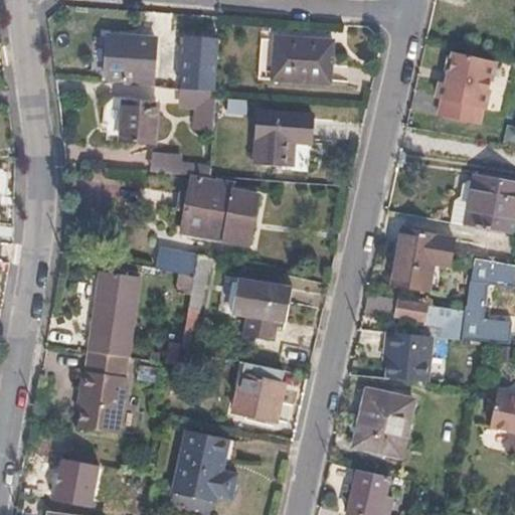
[(152,88),(154,37),(135,36),(107,35),(105,78),(144,79),(143,87),(152,88)]
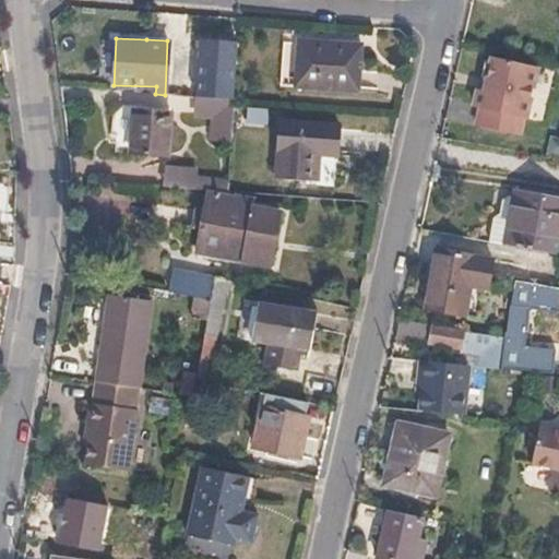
[(234,102),(238,43),(212,40),(206,98),(234,102)]
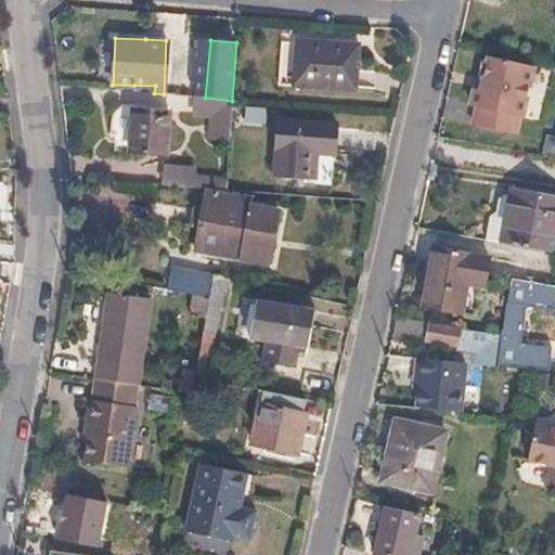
[(357,89),(360,42),(330,41),(328,43),(299,41),(295,85),(357,89)]
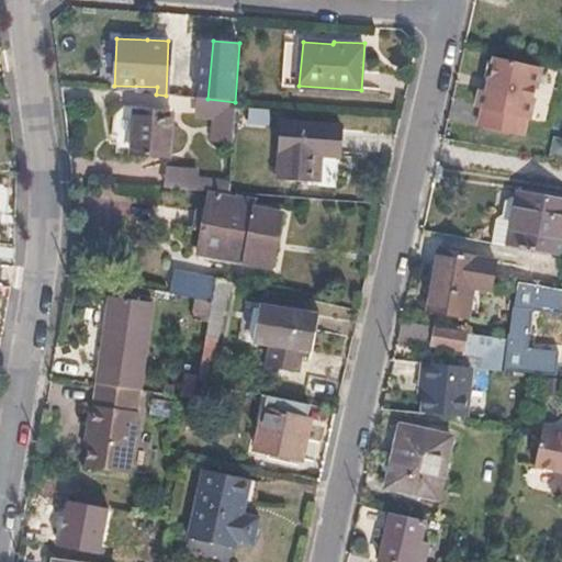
[(539,65),(494,55),(486,60),(483,75),(486,80),(485,89),(481,88),(476,107),(483,108),(479,124),(524,134),(527,116),(528,117),(539,65)]
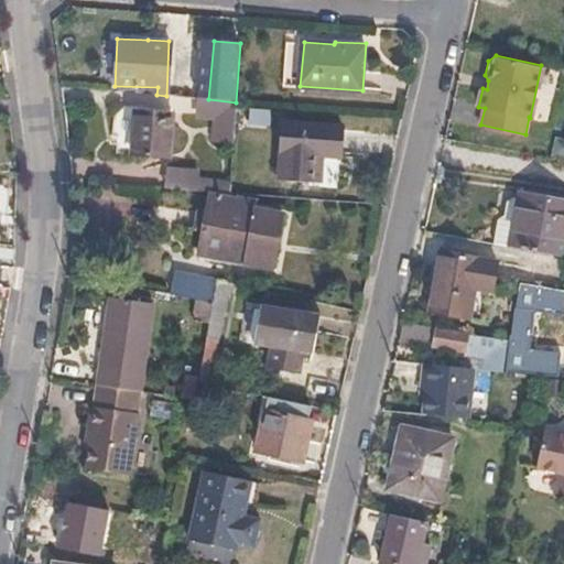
[(111,106),(110,147),(125,147),(126,106),(111,106)]
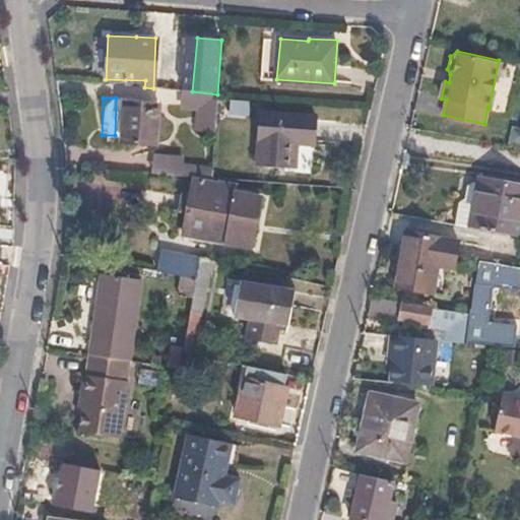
[(154,150),(156,106),(125,103),(121,147),(154,150)]
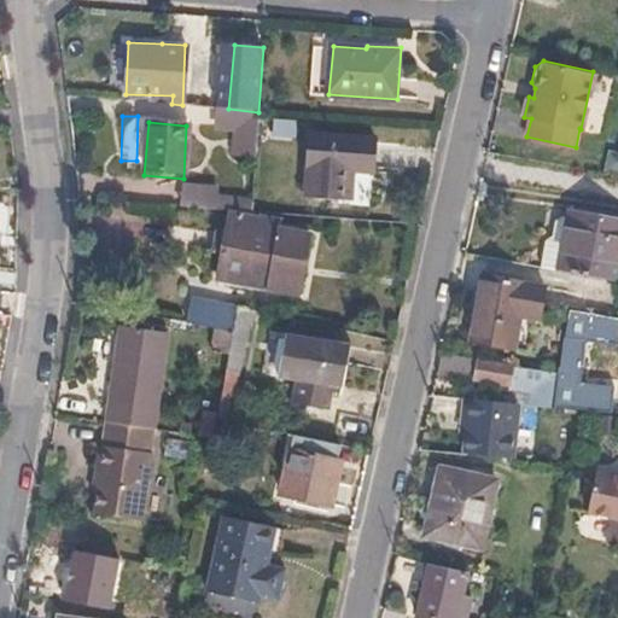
[(369,167),(372,136),(307,133),(303,192),(345,194),(348,167),(369,167)]
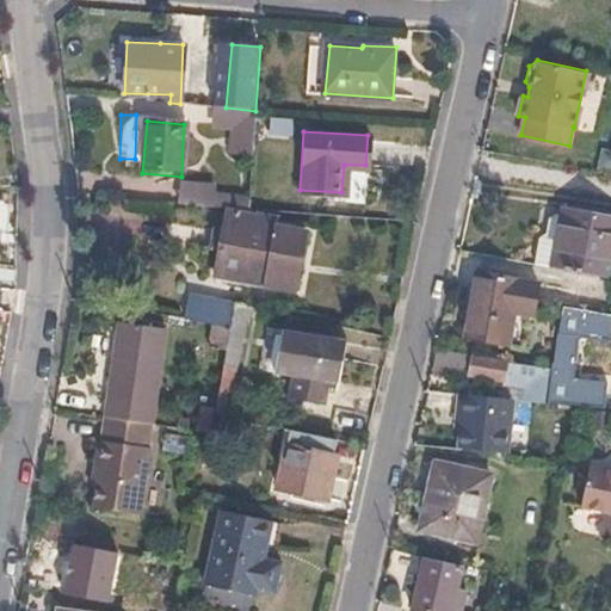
[(174,203),(210,207),(213,183),(177,180),(174,203)]
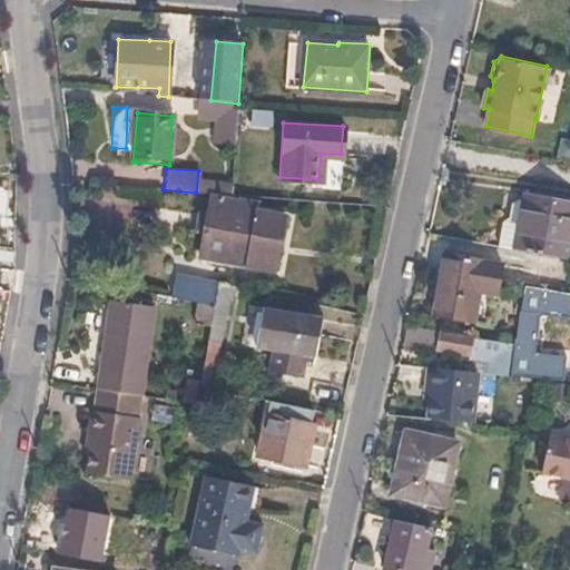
[(499,245),(516,248),(568,257),(569,248),(569,202),(527,195),(524,199),(516,203),(511,205),(509,216),(502,223),(499,245)]
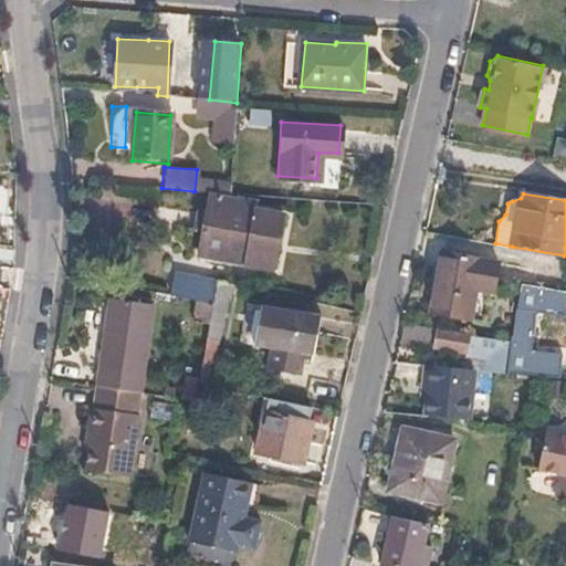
[(274,271),(283,216),(255,212),(258,202),(211,195),(199,260),(258,269),(274,271)]
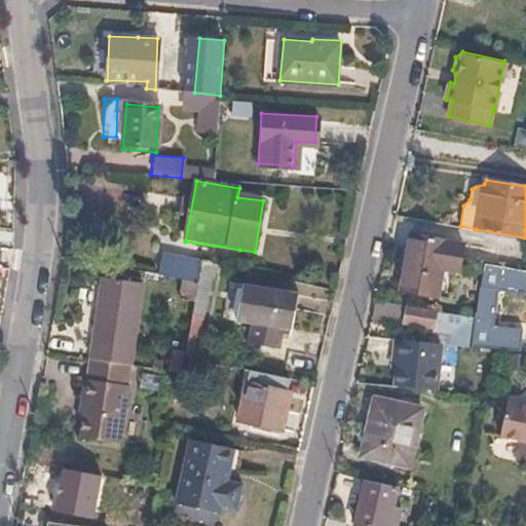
[(436,295),(441,267),(458,270),(463,245),(412,234),(401,288),(436,295)]
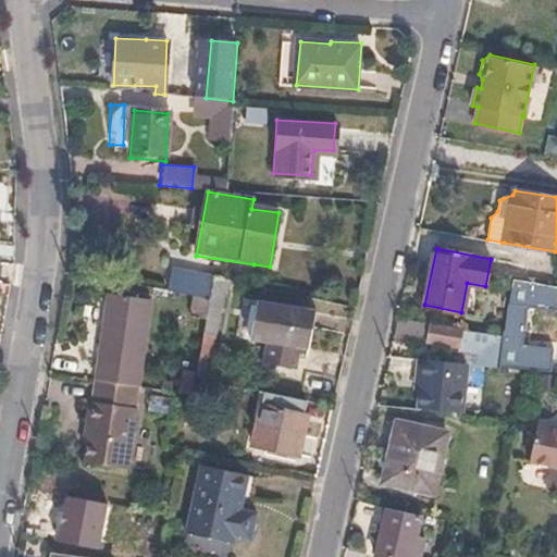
[(213,282),(197,276),(199,264),(178,259),(170,292),(210,299),(213,282)]
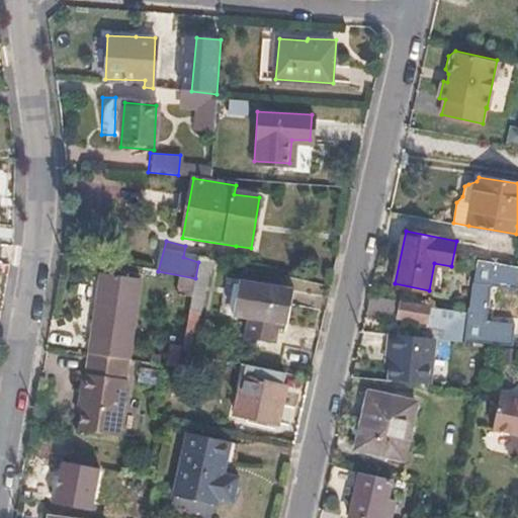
[(205,288),(210,262),(199,259),(198,262),(195,278),(189,311),(200,314),(205,288)]
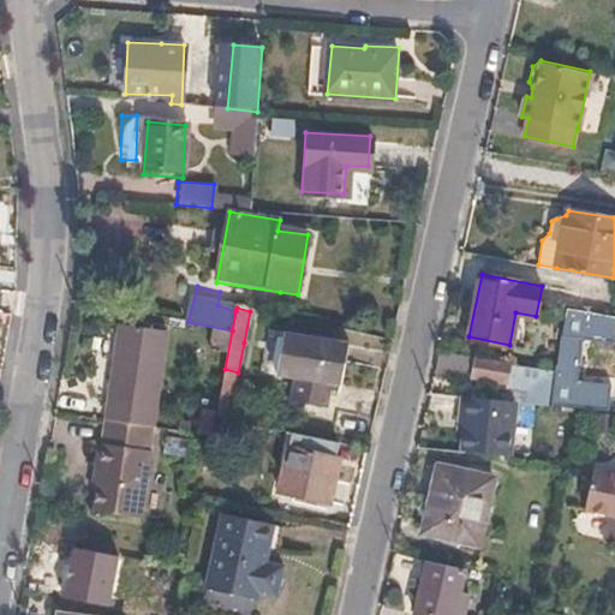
[(560,336),(554,401),(610,406),(613,381),(583,378),(586,339),(614,341),(614,311),(567,308),(563,336),(560,336)]
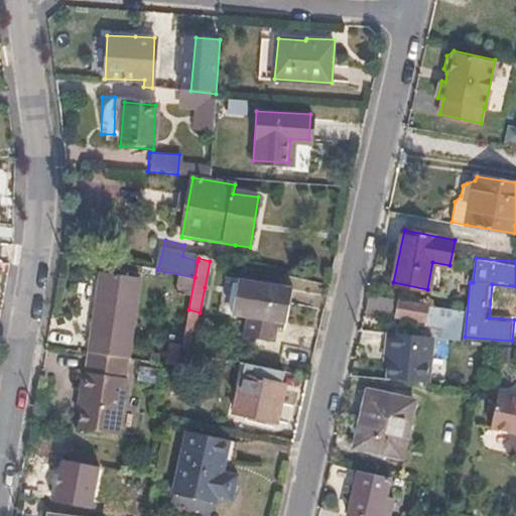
[(119,357),(132,279),(93,271),(80,351),(89,353),(119,357)]
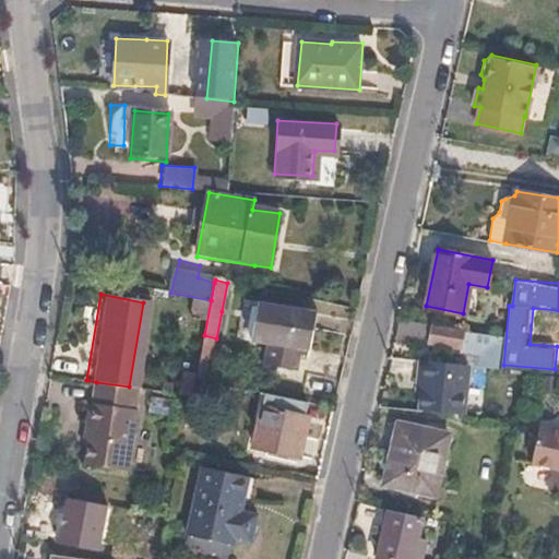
[(309,351),(317,316),(276,307),(268,341),(274,343),(273,348),(269,347),(265,363),(296,370),(301,349),(309,351)]
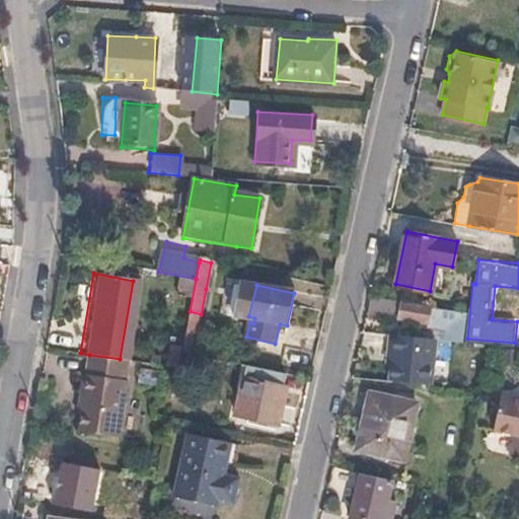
[(460,341),(465,313),(401,302),(399,299),(370,293),(366,311),(425,321),(427,325),(443,327),(441,339),(460,341)]
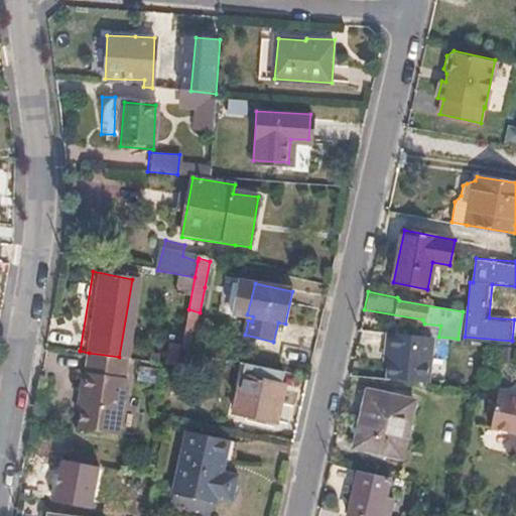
[(433,337),(386,331),(384,349),(389,349),(386,377),(428,382),(433,337)]
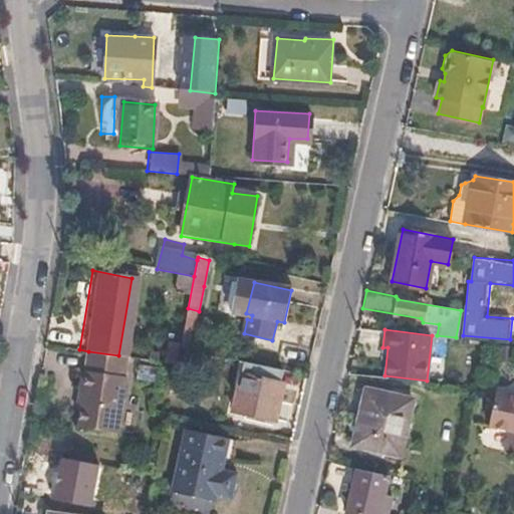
[(115,431),(116,422),(122,375),(119,374),(122,356),(118,355),(88,351),(85,370),(83,370),(78,405),(82,405),(79,427),(115,431)]
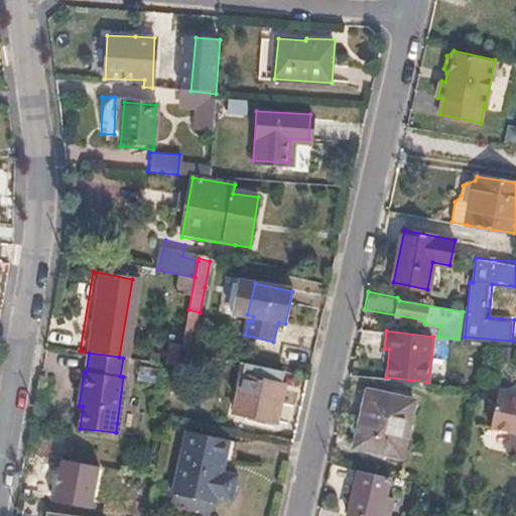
[(277,422),(286,386),(283,384),(285,374),(245,365),(235,412),(277,422)]
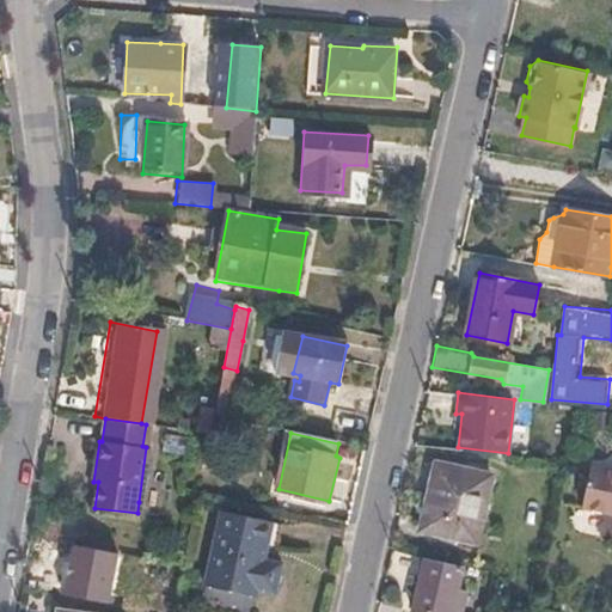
[(475,539),(489,475),(433,463),(418,527),(475,539)]
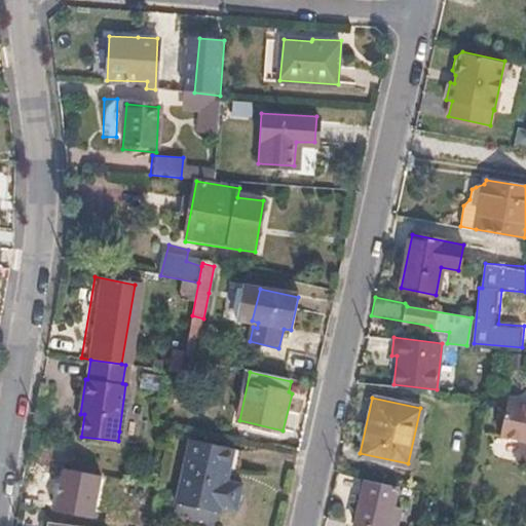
[(525,406),(506,402),(498,437),(525,443),(521,462),(525,462),(525,406)]
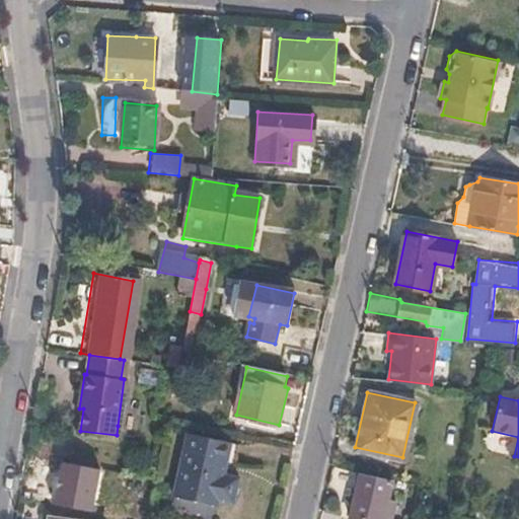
[(232,476),(234,464),(238,465),(242,447),(197,438),(183,499),(228,509),(229,505),(243,508),(248,482),(232,476)]
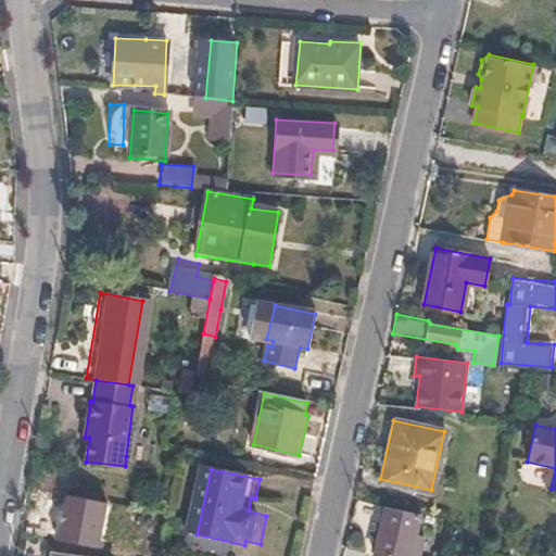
[(419,555),(424,535),(417,532),(420,516),(384,507),(374,552),(390,555),(419,555)]
